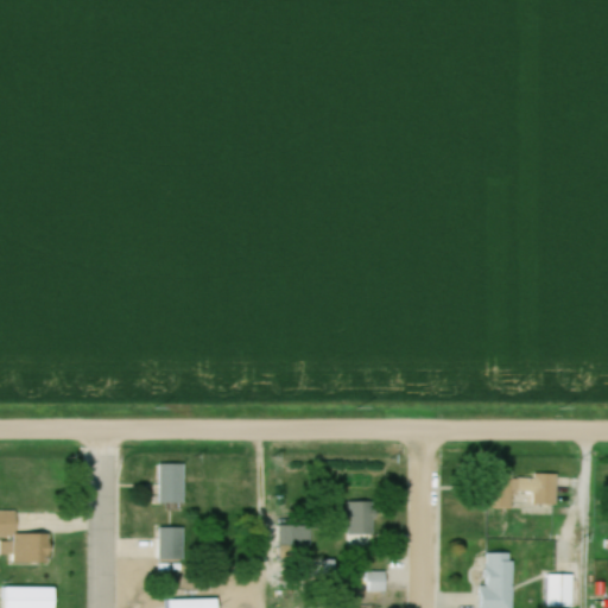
[(184,505),(184,466),(159,466),(159,505),(184,505)]
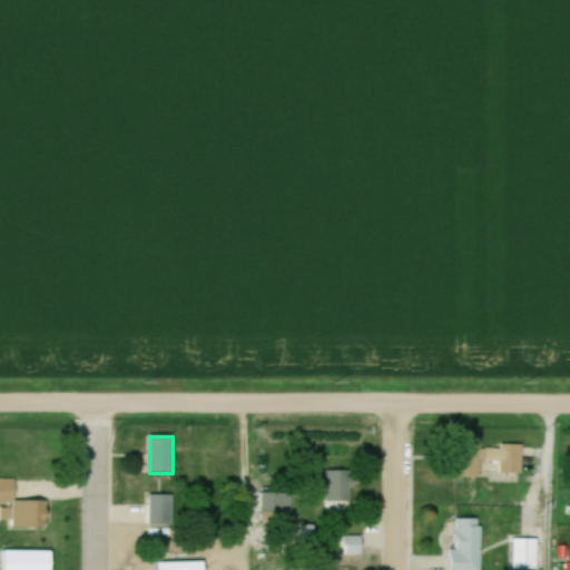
[(522,475),(523,445),(465,444),(464,473),(522,475)]
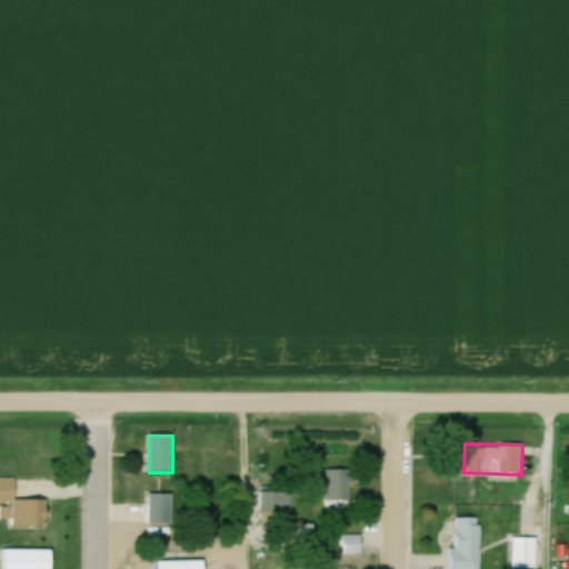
[(323,502),(351,502),(351,470),(323,470),(323,502)]
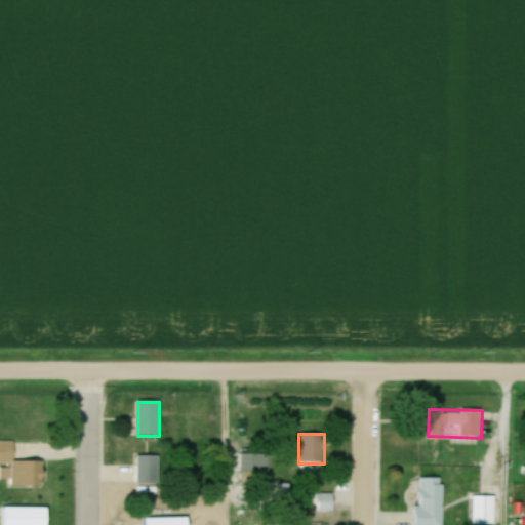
[(0,463),(9,465),(9,487),(37,487),(37,462),(13,462),(13,442),(0,442),(0,463)]
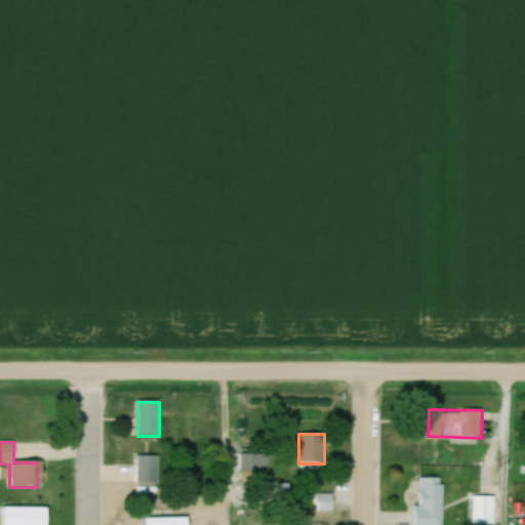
[(137,456),(137,485),(159,485),(159,456),(137,456)]
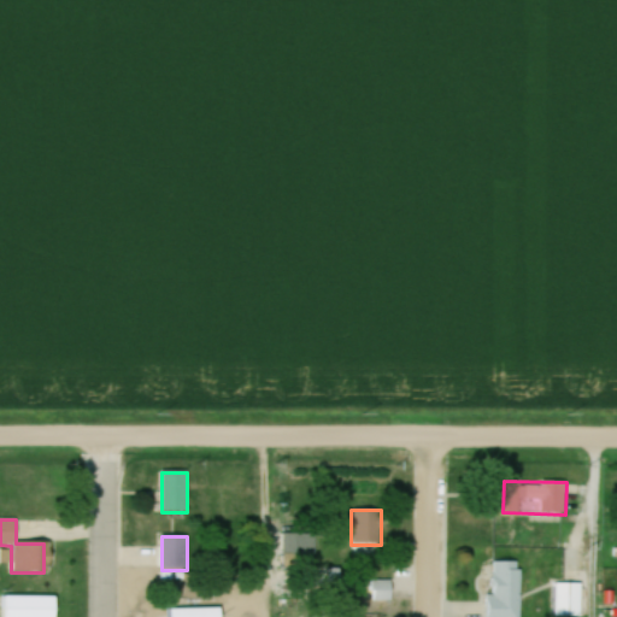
[(521,616),(522,563),(491,563),(489,616),(521,616)]
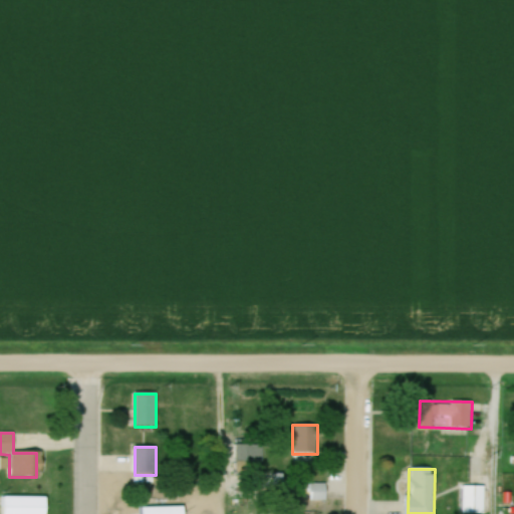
[(484,513),(484,487),(462,487),(462,513),(484,513)]
